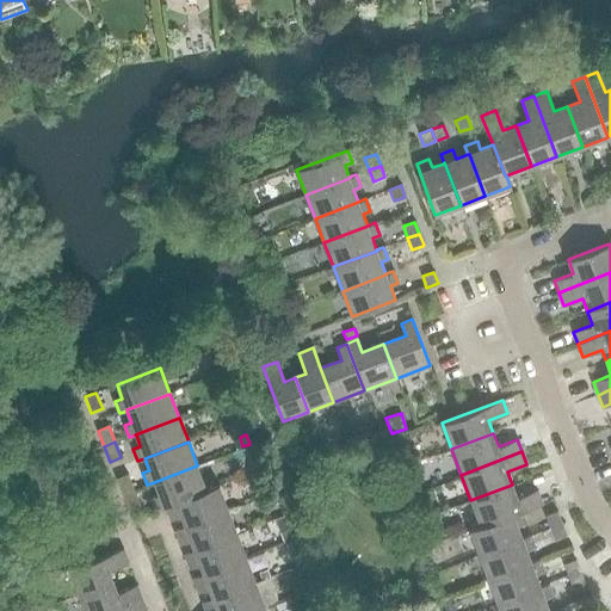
[(156,510),(165,506),(165,505),(207,489),(197,466),(154,482),(159,494),(152,497),(156,510)]
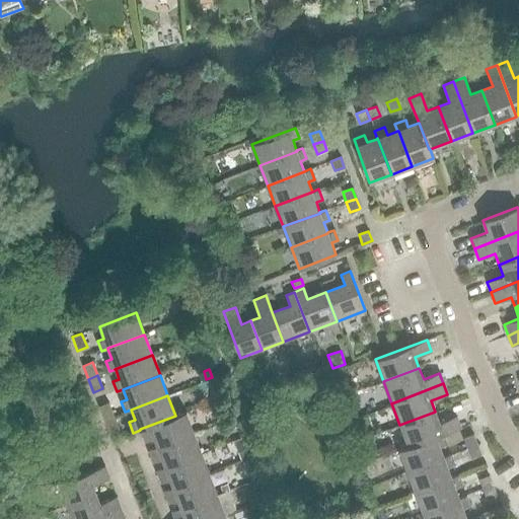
[(228,421),(240,416),(234,400),(222,404),(228,421)]
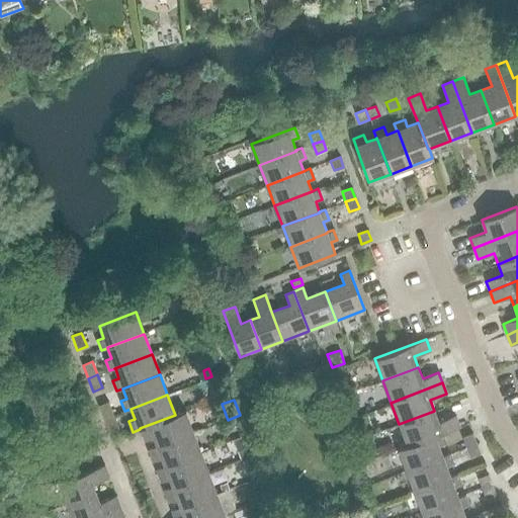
[(103,419),(113,415),(108,402),(98,406),(103,419)]
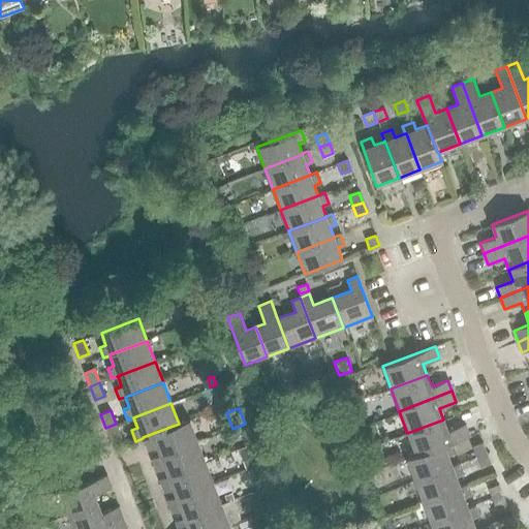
[(161,455),(197,441),(189,419),(179,424),(143,437),(143,438),(148,450),(158,446),(161,455)]
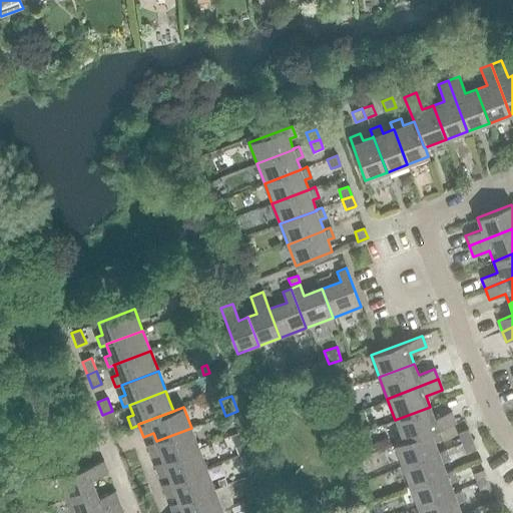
[(434,417),(430,407),(395,420),(403,441),(437,429),(455,423),(450,412),(434,417)]
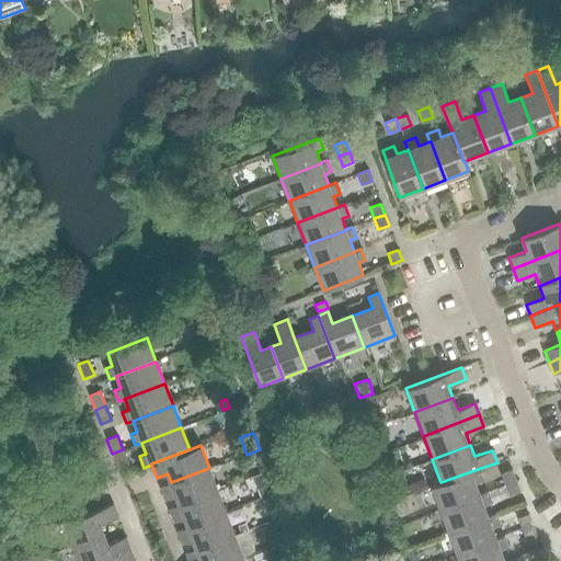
[(128,464),(123,449),(112,454),(117,468),(128,464)]
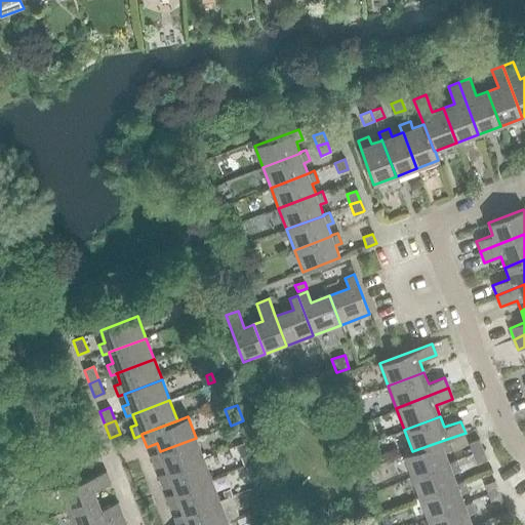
[(164,463),(167,472),(168,473),(204,458),(196,438),(160,451),(150,455),(155,468),(164,463)]
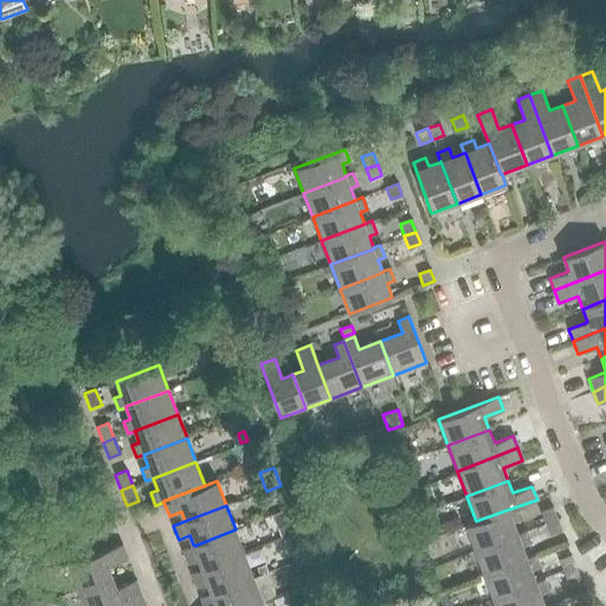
[(465,524),(475,549),(519,533),(514,521),(521,519),(516,507),(476,521),(465,524)]
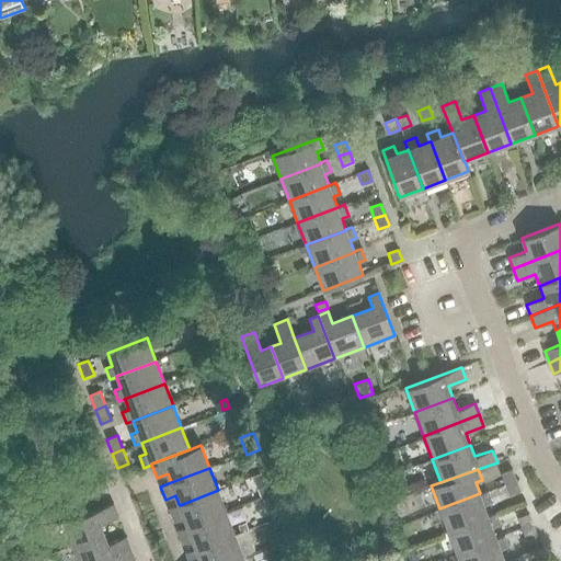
[(500,473),(504,484),(515,480),(511,469),(500,473)]
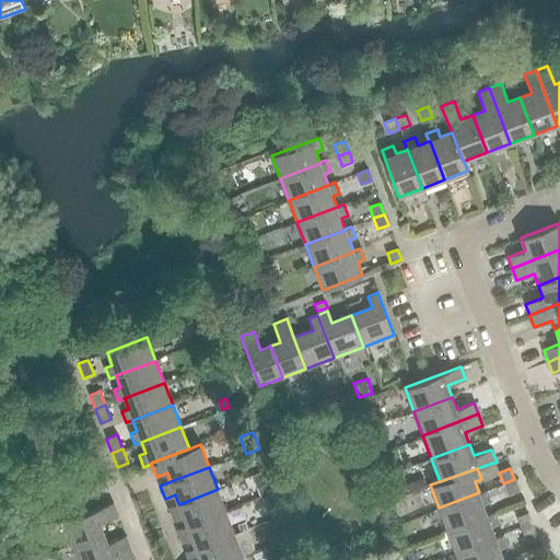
[(253,477),(260,498),(270,494),(263,474),(253,477)]
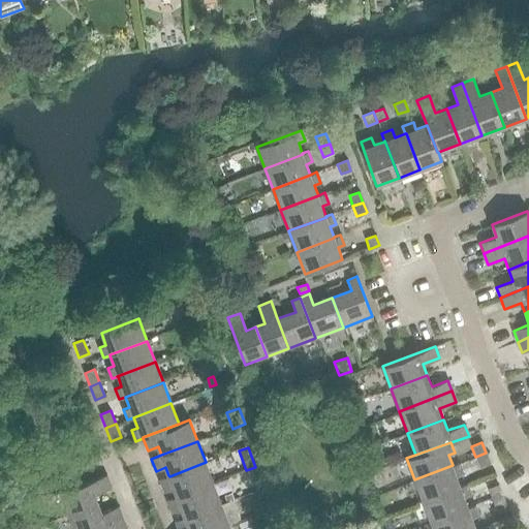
[(486,453),(475,457),(479,467),(490,463),(486,453)]
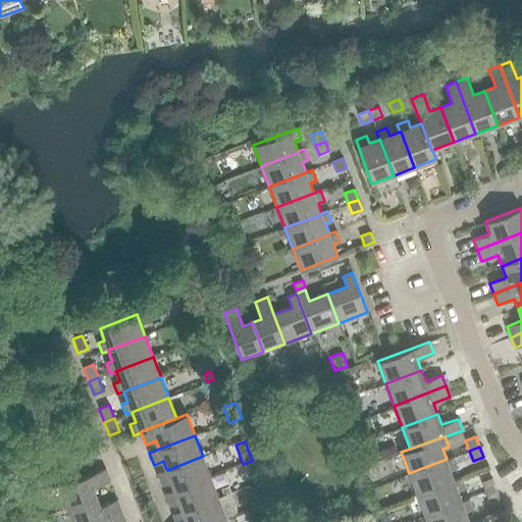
[(171,481),(174,489),(174,490),(211,476),(203,456),(167,470),(166,469),(157,473),(161,485),(171,481)]
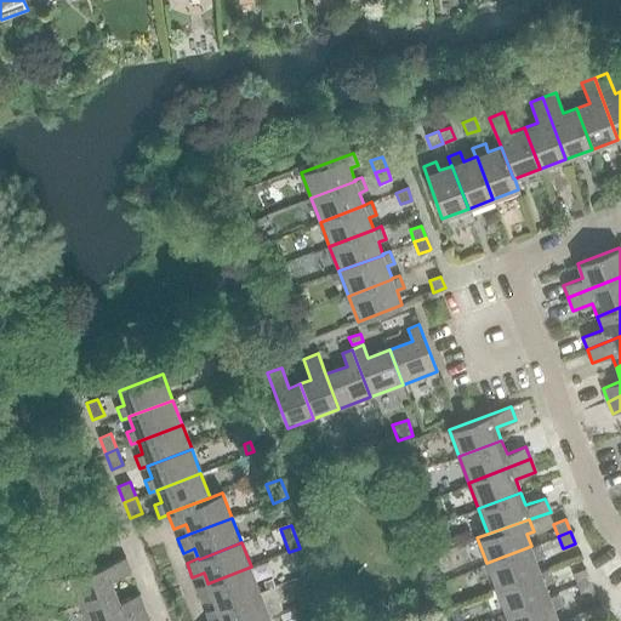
[(539,543),(531,546),(486,563),(496,587),(540,571),(540,570),(535,558),(543,556),(539,543)]
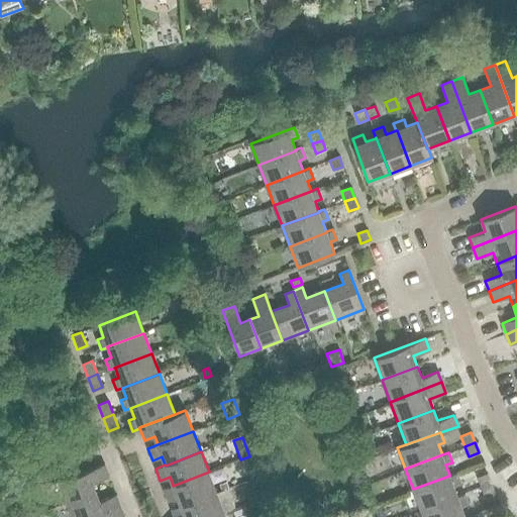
[(58,482),(66,504),(96,492),(93,483),(108,477),(104,464),(58,482)]
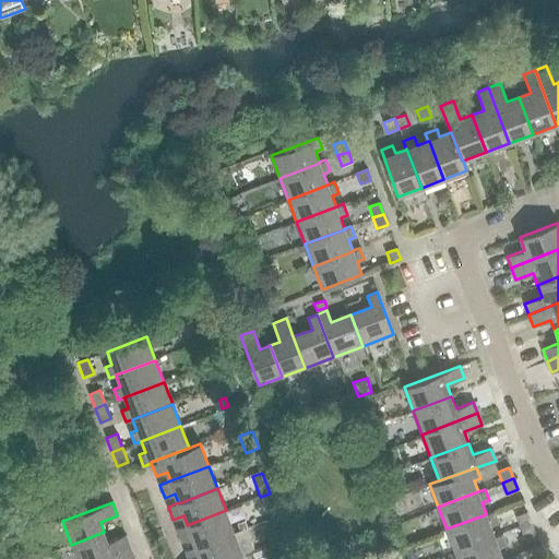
[(192,537),(195,546),(195,547),(235,533),(226,510),(187,525),(187,524),(176,528),(181,542),(192,537)]
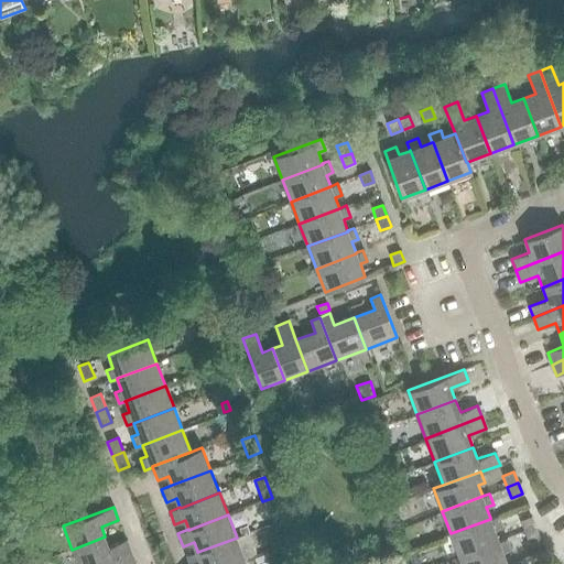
[(451,533),(458,556),(499,541),(499,540),(495,530),(501,527),(497,516),(490,518),(490,519),(451,533)]
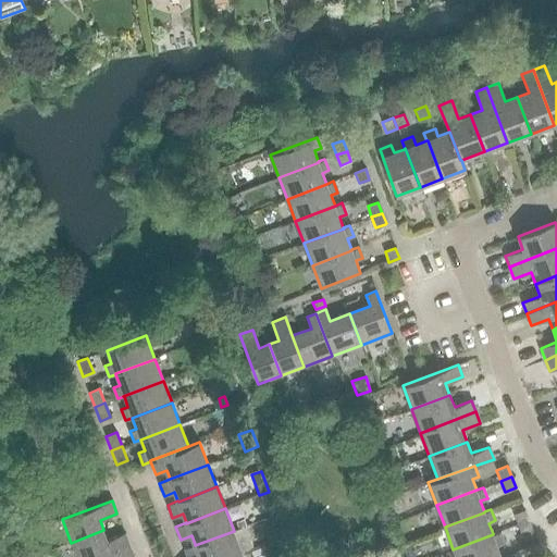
[(514,514),(518,524),(528,521),(524,510),(514,514)]
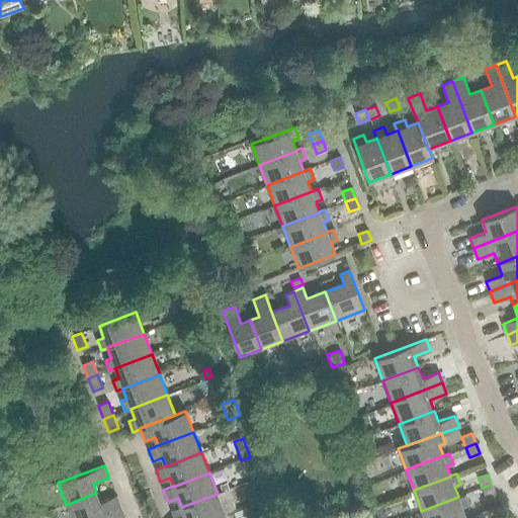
[(227,483),(220,486),(222,491),(229,488),(227,483)]
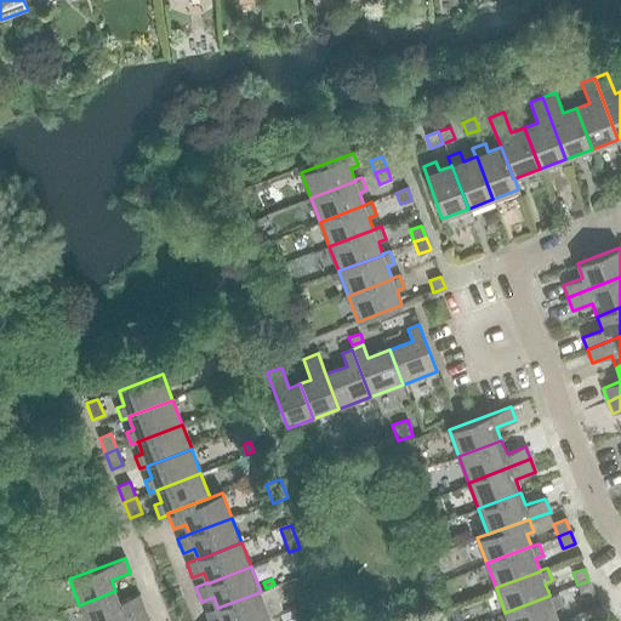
[(593,592),(588,581),(577,585),(581,597),(593,592)]
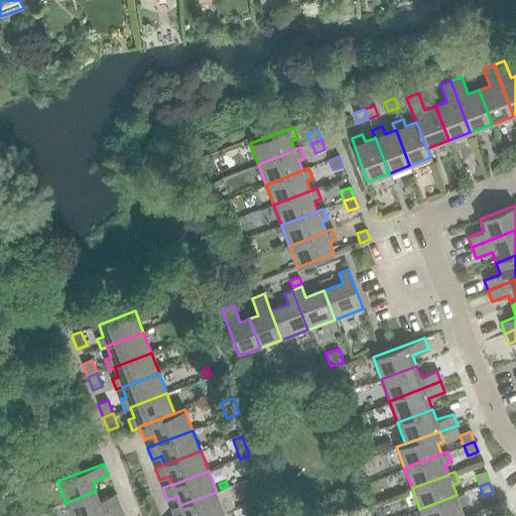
[(70,515),(90,515),(119,505),(115,494),(100,500),(96,491),(66,503),(70,515)]
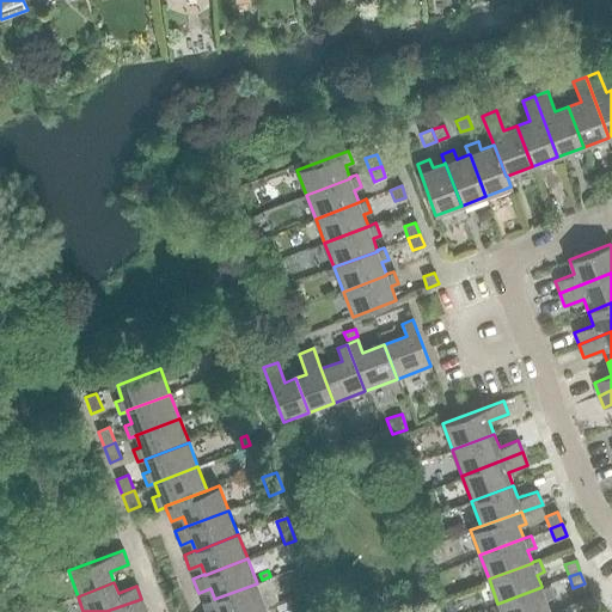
[(255,611),(267,609),(257,583),(214,599),(214,598),(202,603),(204,611),(255,611)]
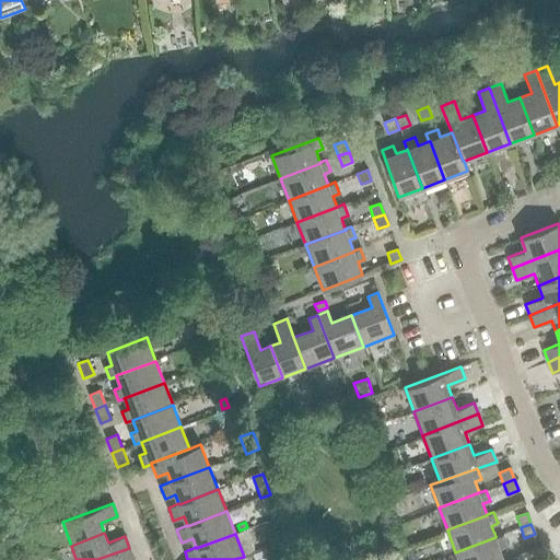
[(496,537),(455,552),(457,559),(503,559),(500,548),(506,545),(502,534),(496,536),(496,537)]
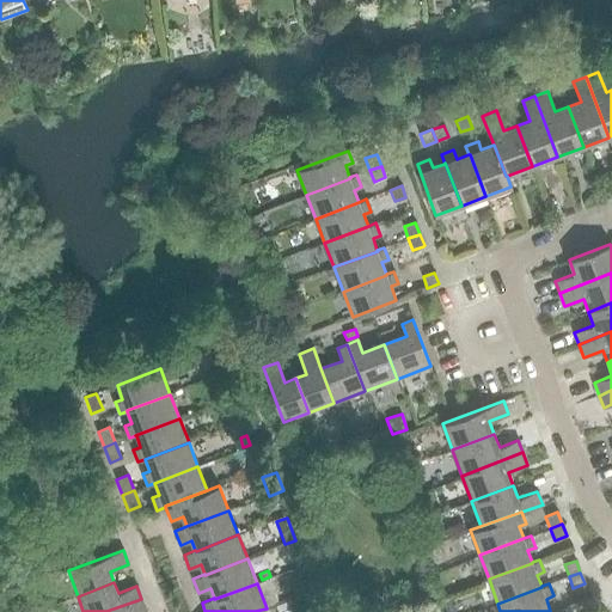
[(106,611),(146,611),(141,599),(106,611)]
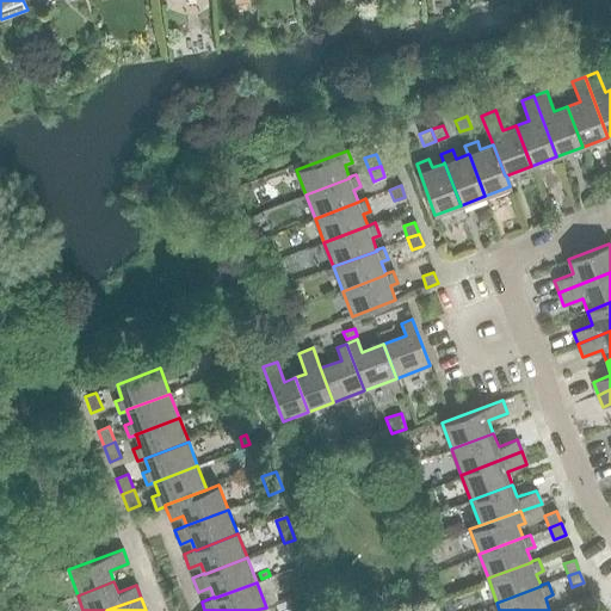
[(294,610),(290,599),(279,603),(282,610),(294,610)]
